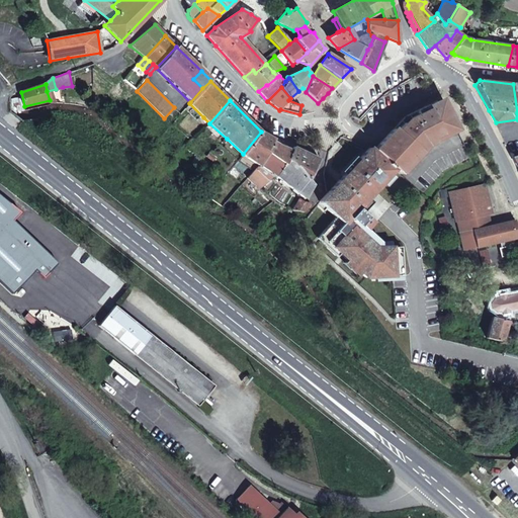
[(439,108),(436,101),(425,107),(419,115),(426,122),(435,108),(442,112),(446,106),(445,105),(439,108)]
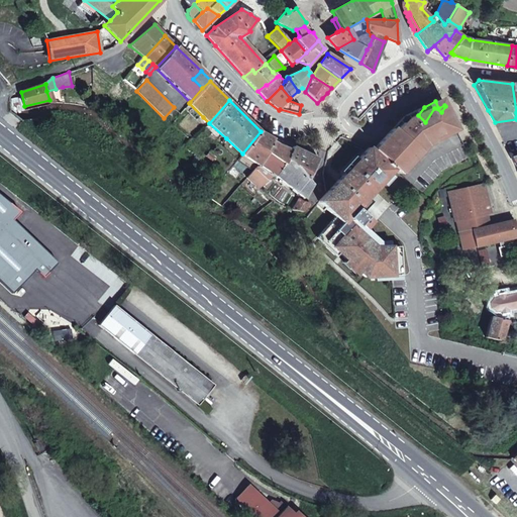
[(203,117),(189,103),(185,109),(198,122),(203,117)]
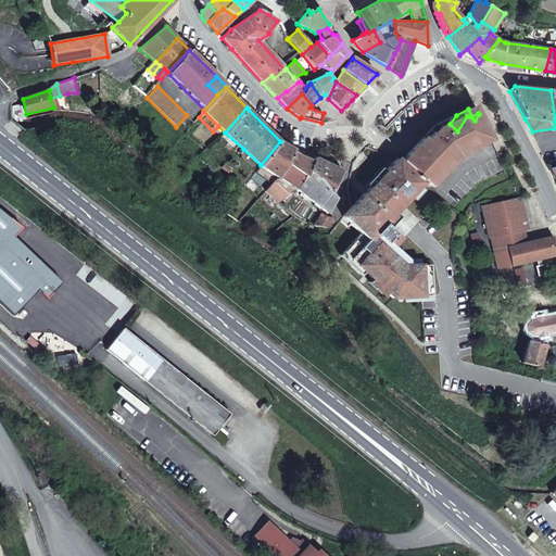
[(475,121),(467,116),(457,131),(450,124),(438,135),(425,147),(408,163),(409,163),(408,164),(404,159),(401,161),(400,163),(405,168),(407,166),(414,173),(412,174),(414,176),(416,175),(419,178),(426,185),(454,153),(490,136),(479,114),(475,121)]
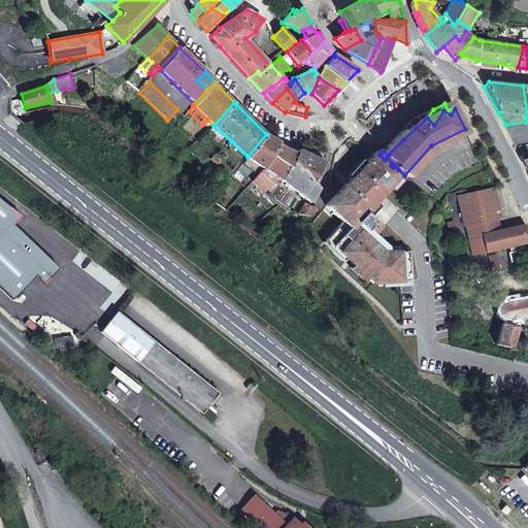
[(426,117),(415,123),(413,124),(416,128),(427,118),(433,109),(425,113),(426,117)]
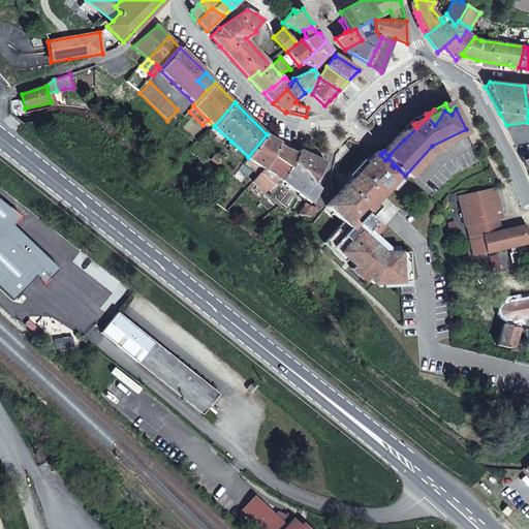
[(426,114),(413,120),(411,122),(413,124),(415,123),(427,117),(426,114)]
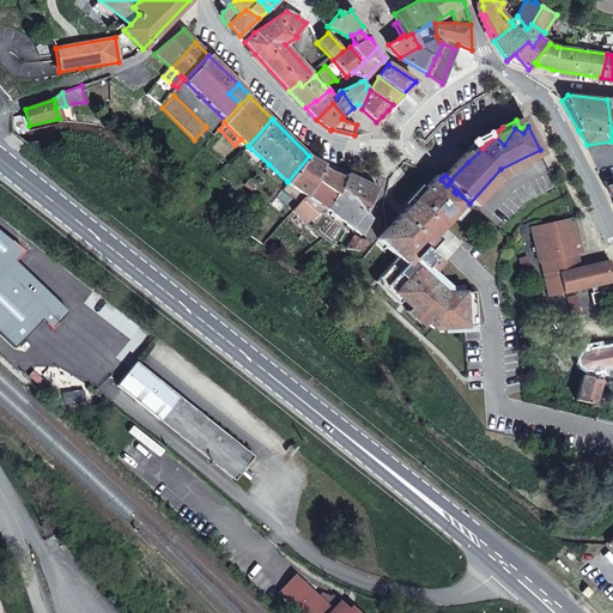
[(479,144),(477,141),(466,152),(468,156),(479,144)]
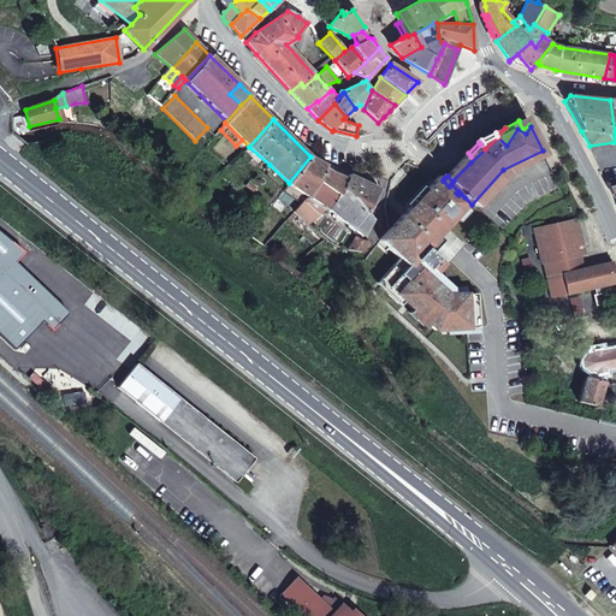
[(485,149),(481,144),(471,157),(468,153),(466,157),(471,163),(485,149)]
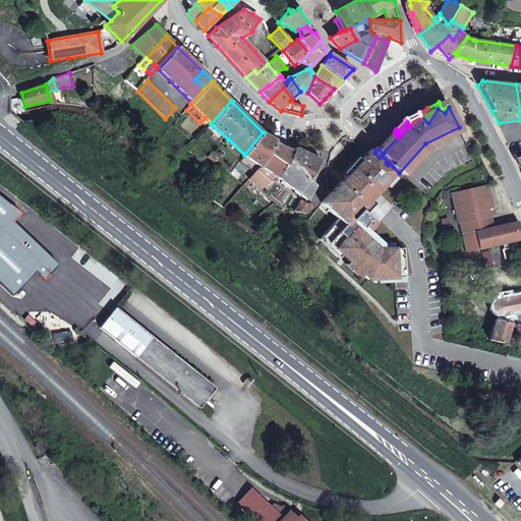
[(459,127),(425,143),(399,173),(402,175),(428,147),(461,131),(459,127)]
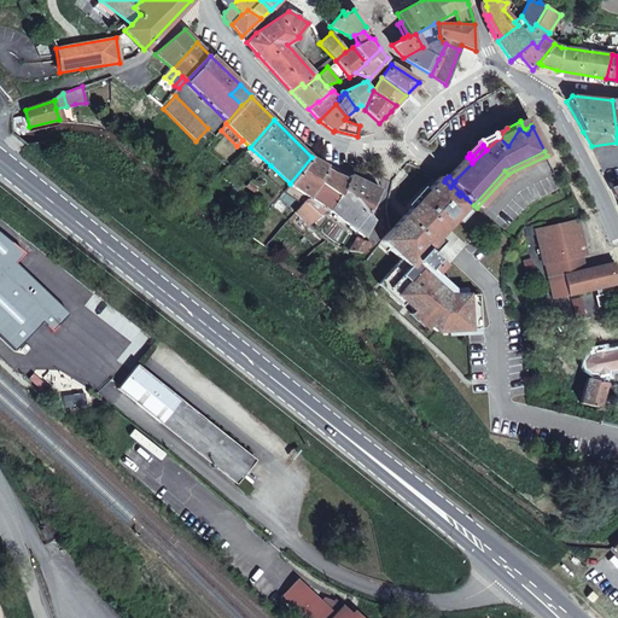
[(328,165),(312,157),(290,184),(309,197),(319,181),(318,180),(326,168),(328,165)]
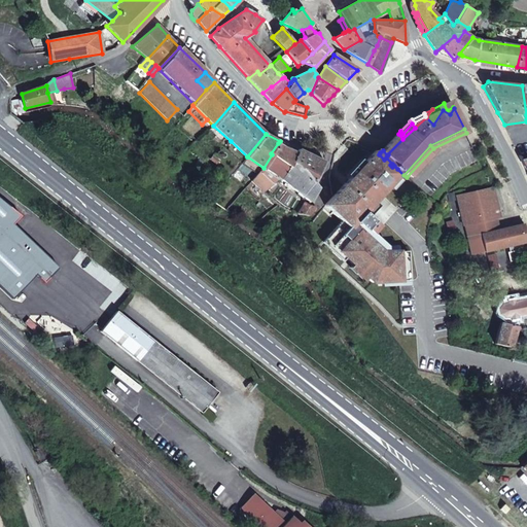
[(402,139),(398,134),(383,150),(387,155),(388,154),(387,154),(402,139)]
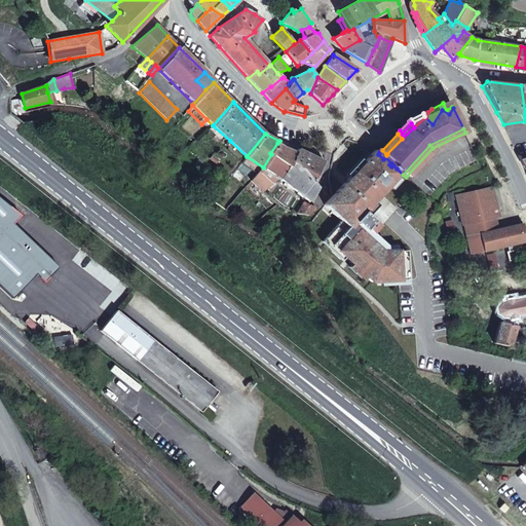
[(296,152),(284,147),(277,143),(270,153),(271,154),(288,166),(292,161),(296,152)]
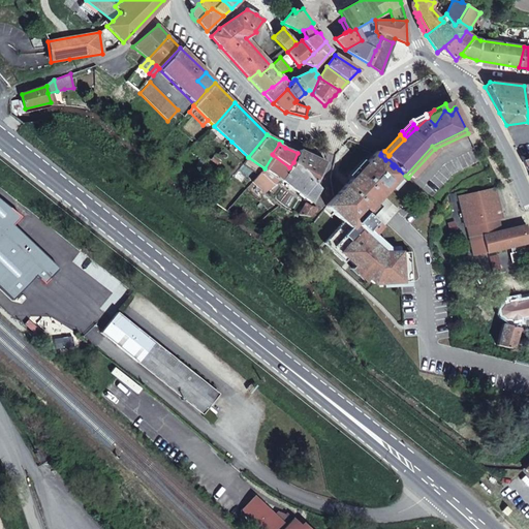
[(353,153),(344,145),(339,150),(348,159),(353,153)]
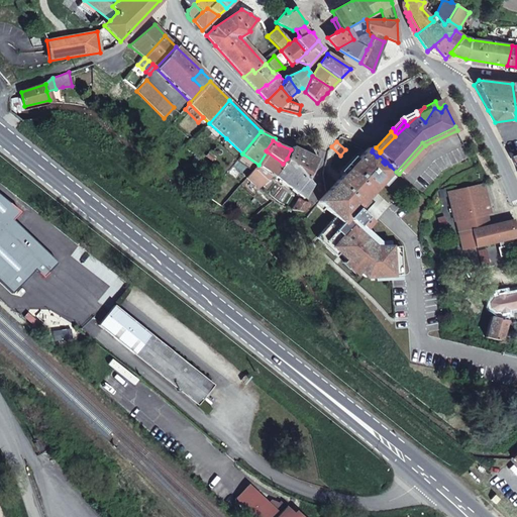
[(318,160),(293,146),(291,149),(287,159),(299,168),(308,179),(318,160)]
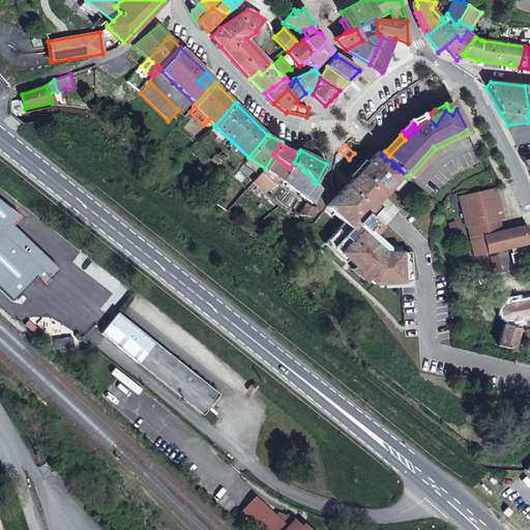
[(386,160),(381,155),(378,152),(335,198),(327,206),(344,222),(351,229),(354,226),(359,221),(365,213),(376,202),(402,174),(399,172),(400,170),(396,167),(394,168),(392,166),(394,165),(388,158),(386,160)]
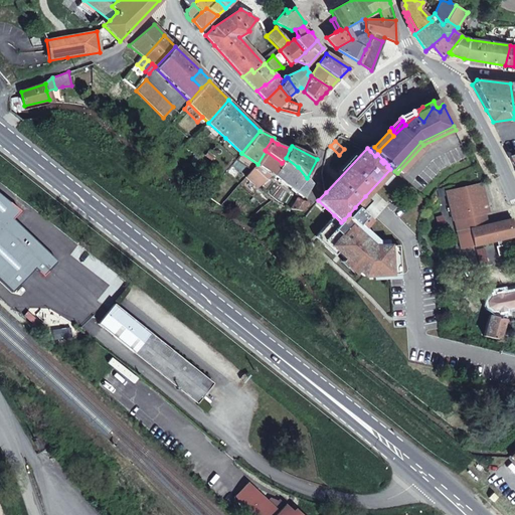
[(282,163),(266,151),(258,164),(274,174),(282,163)]
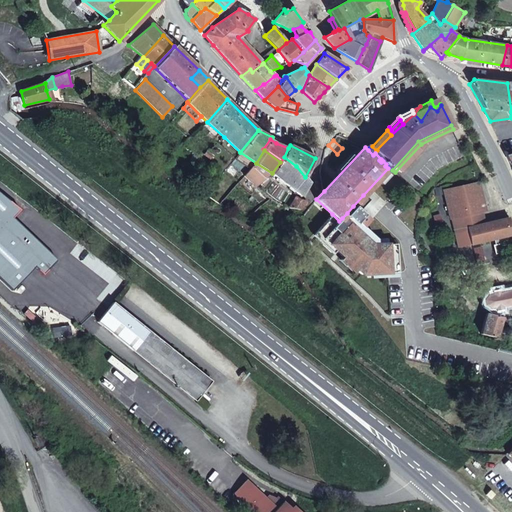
[(210,159),(213,156),(207,151),(204,154),(210,159)]
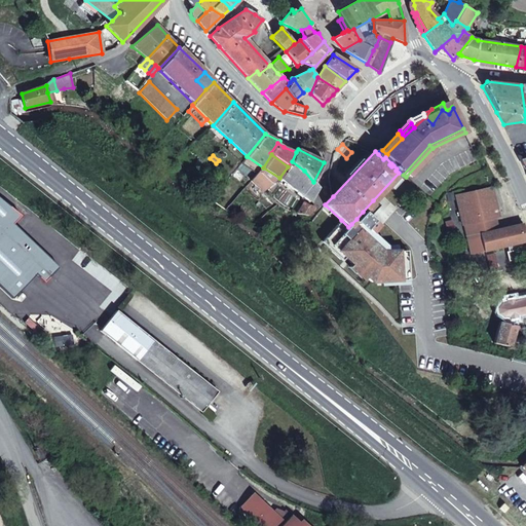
[(211,164),(201,157),(193,165),(202,174),(211,164)]
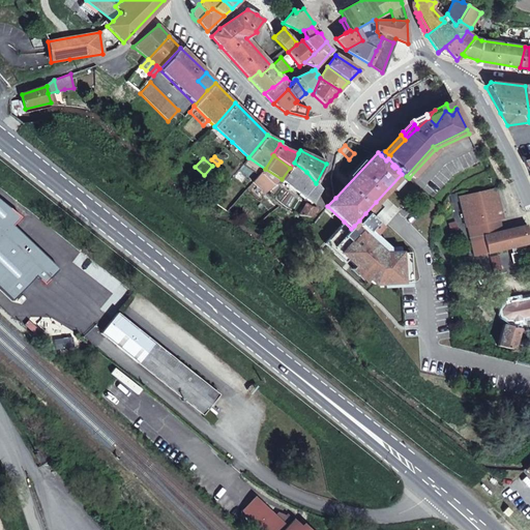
[(306,172),(294,163),(282,179),(304,197),(312,203),(320,188),(316,183),(306,172)]
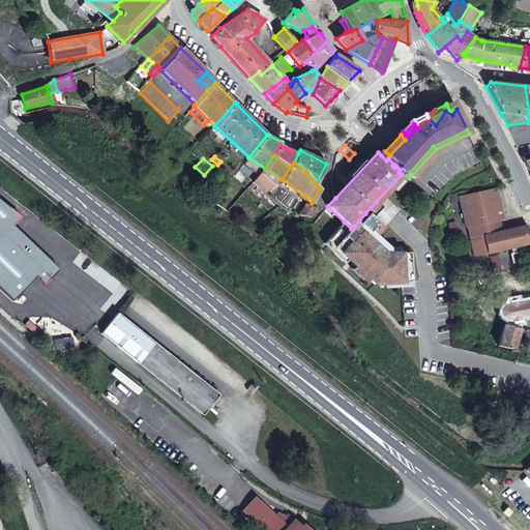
[(274,185),(261,173),(254,182),(265,194),(274,185)]
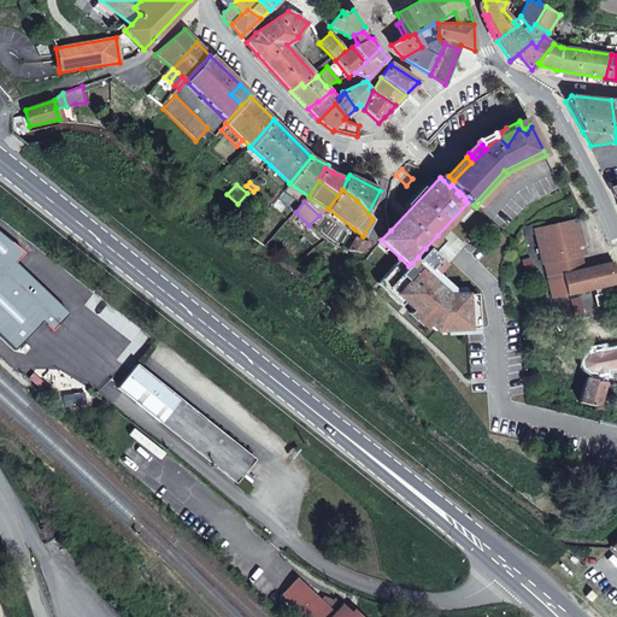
[(577,219),(535,229),(544,264),(548,263),(552,262),(554,269),(554,270),(556,271),(556,272),(557,272),(558,274),(559,274),(560,274),(562,274),(563,274),(583,269),(581,256),(586,254),(577,219)]
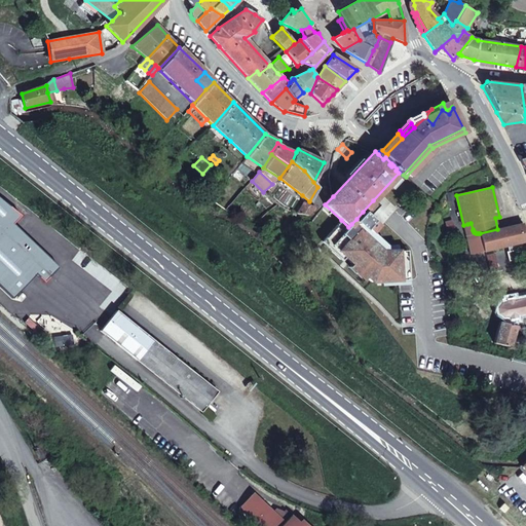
[(21,215),(0,198),(0,286),(13,299),(37,274),(45,282),(59,267),(12,223),(21,215)]
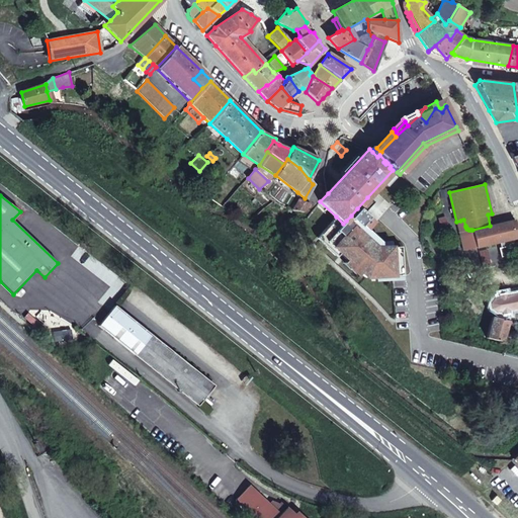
[(368,199),(367,197),(357,208),(361,212),(368,204),(368,199)]
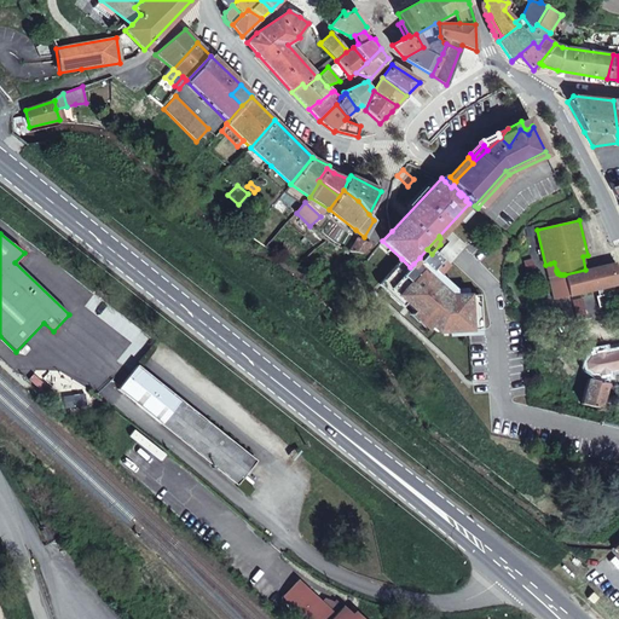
[(363,239),(359,237),(350,252),(363,254),(370,242),(363,239)]
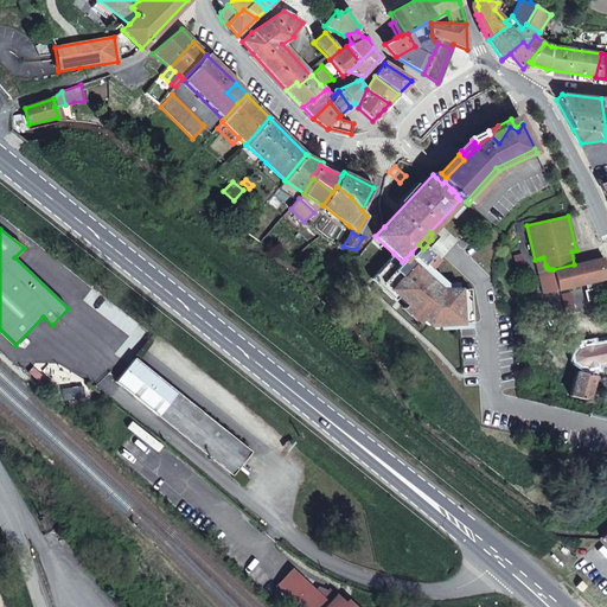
[(423,249),(419,244),(411,253),(406,259),(421,273),(427,267),(428,268),(435,261),(423,249)]
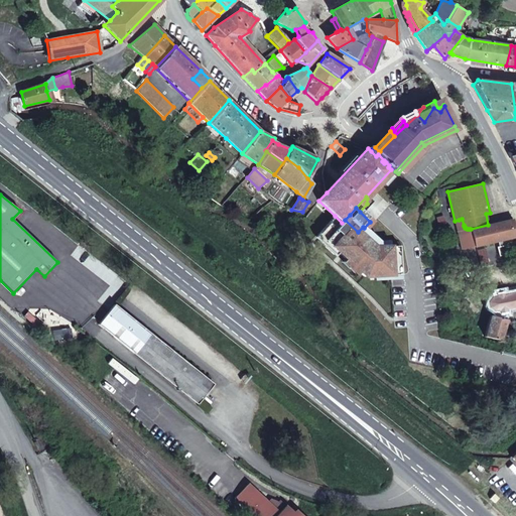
[(342,223),(335,216),(318,234),(325,240),(342,223)]
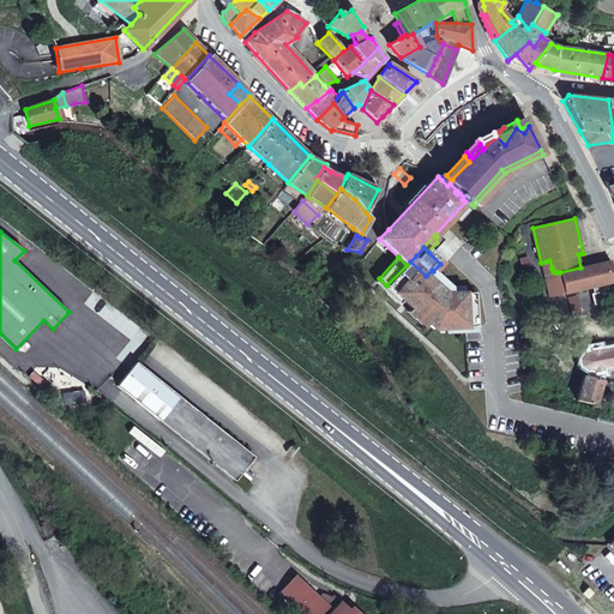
[(553,271),(553,270),(552,269),(552,268),(549,260),(546,262),(551,282),(564,289),(560,272),(559,272),(558,272),(557,272),(555,272),(554,271),(553,271)]
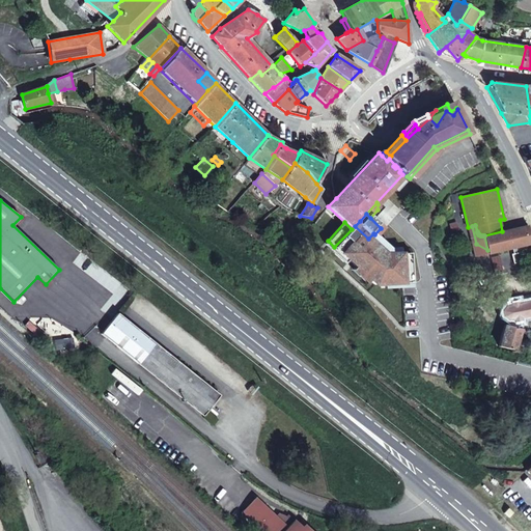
[(411,253),(386,254),(368,239),(355,226),(352,229),(334,247),(374,284),(385,274),(393,281),(393,284),(412,283),(411,253)]
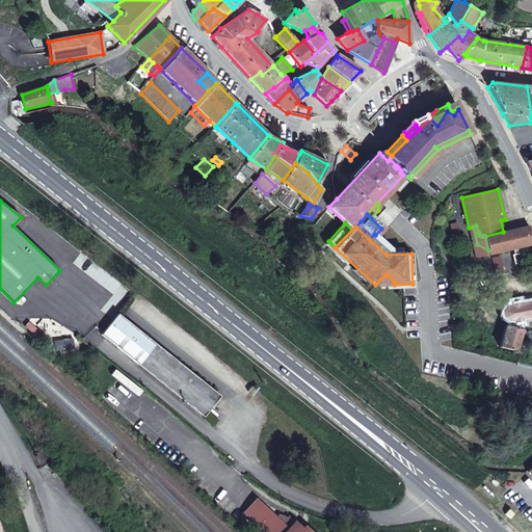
[(485,236),(488,250),(489,255),(531,244),(531,238),(529,227),(485,236)]
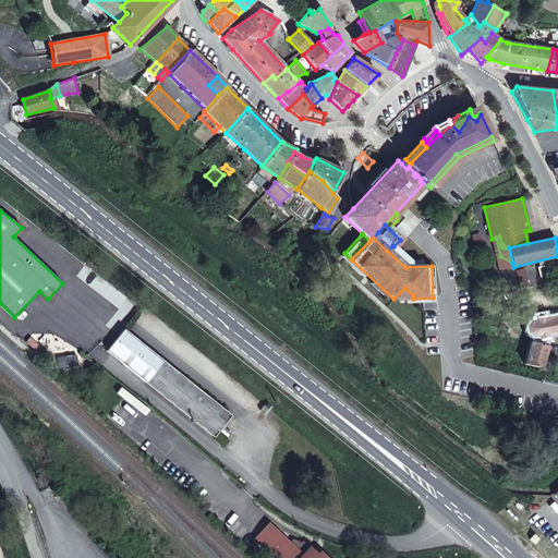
[(413,295),(404,288),(393,299),(413,299),(413,295)]
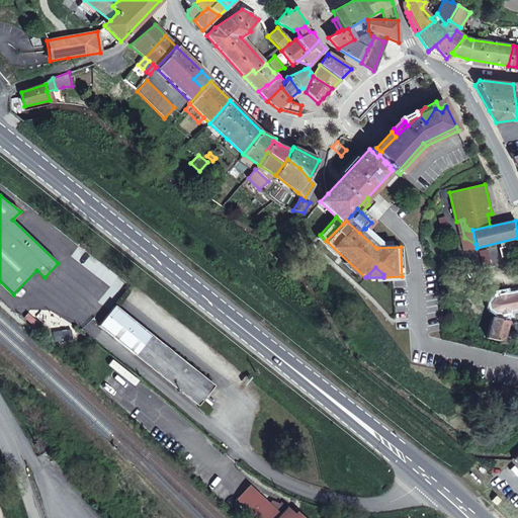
[(517,292),(505,296),(504,292),(498,294),(499,297),(493,298),(490,305),(491,310),(496,313),(501,312),(502,316),(509,314),(508,311),(517,309),(517,292)]
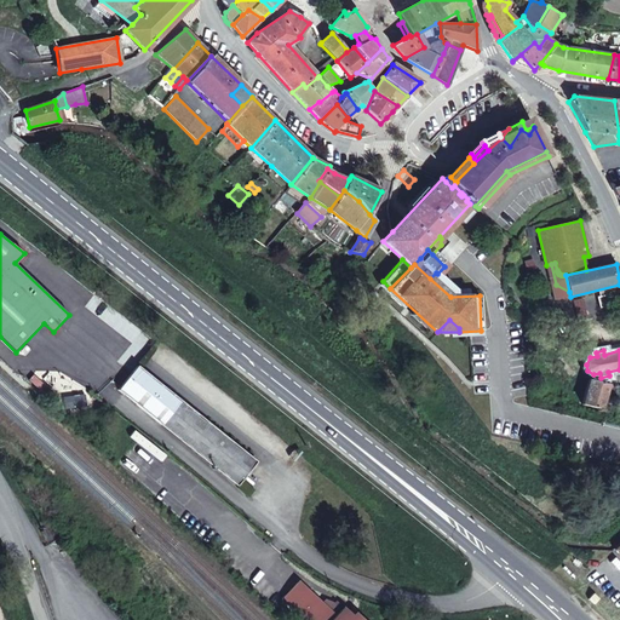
[(257,461),(138,366),(119,390),(237,484),(257,461)]
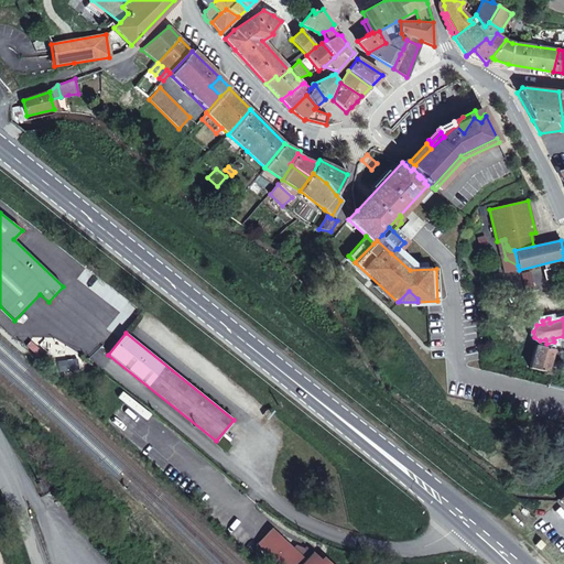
[(553,349),(537,345),(530,368),(548,372),(553,349)]
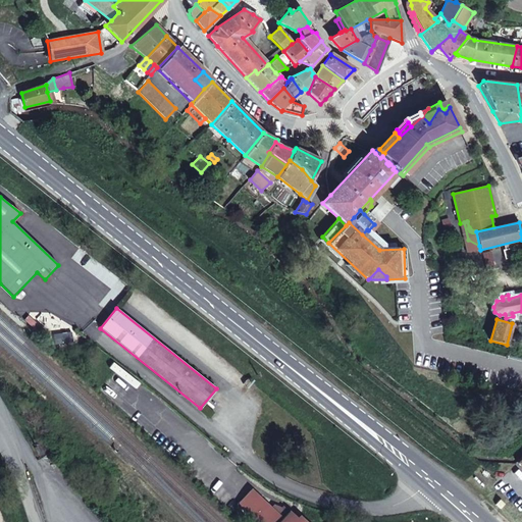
[(250,488),(237,503),(257,521),(282,521),(289,517),(284,513),(285,512),(280,507),(272,504),(269,507),(250,488)]
